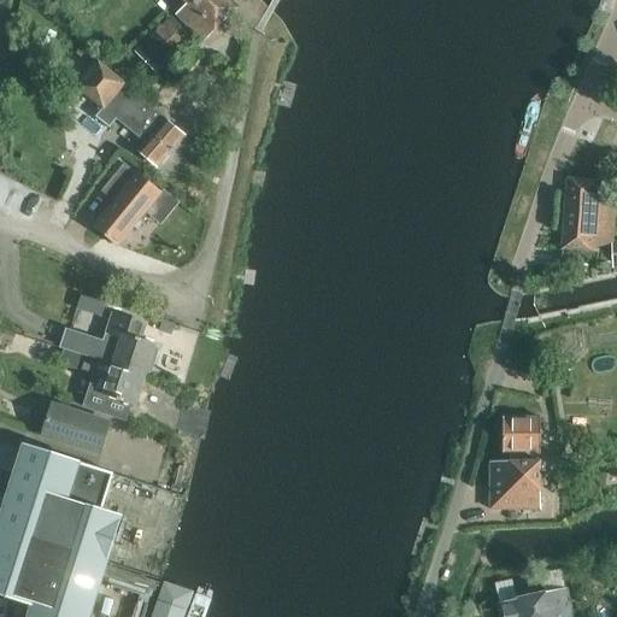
[(183,0),(187,4),(176,15),(204,42),(236,9),(228,0),(183,0)]
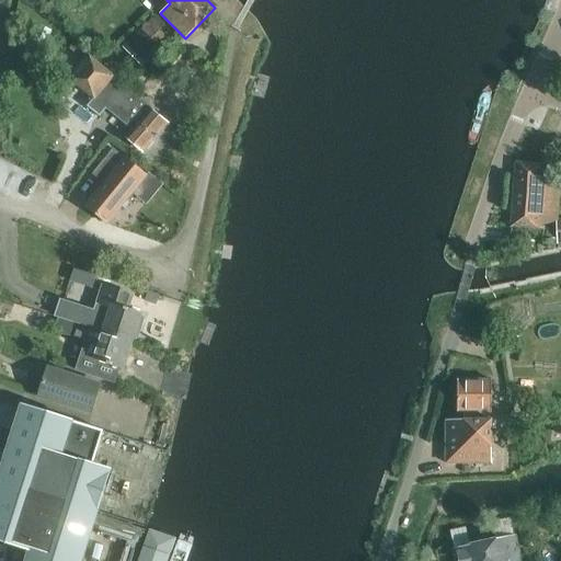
[(124,47),(142,66),(173,35),(155,16),(124,47)]
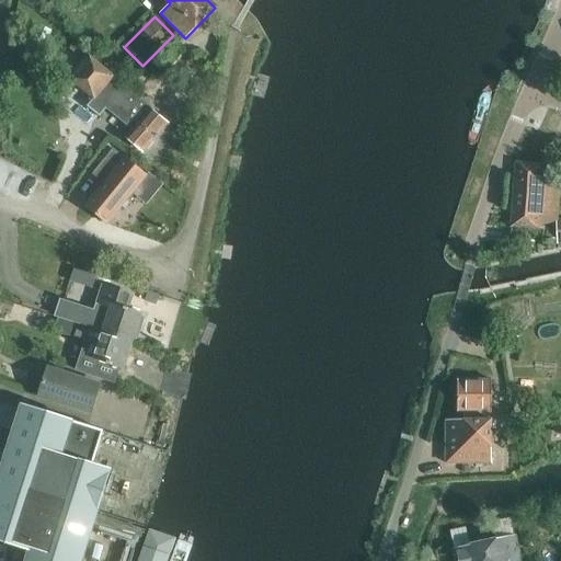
[(72,80),(94,100),(89,105),(100,114),(106,106),(133,128),(126,137),(142,151),(167,123),(91,58),(72,80)]
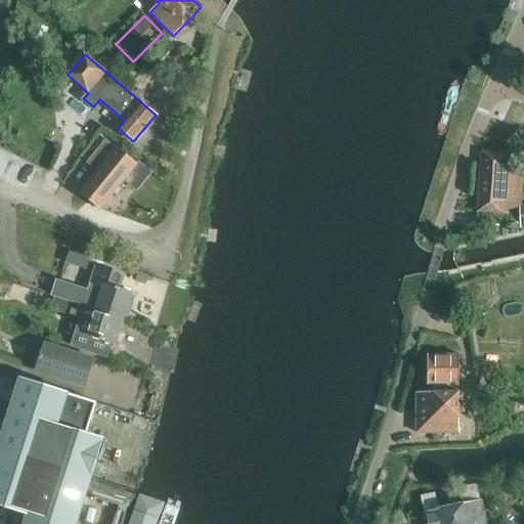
[(79,191),(100,210),(129,174),(113,161),(121,150),(104,137),(86,161),(96,170),(79,191)]
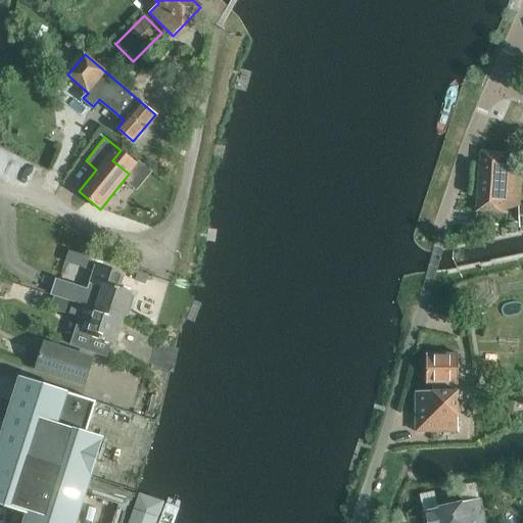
[(480,151),(475,211),(506,214),(511,154),(480,151)]
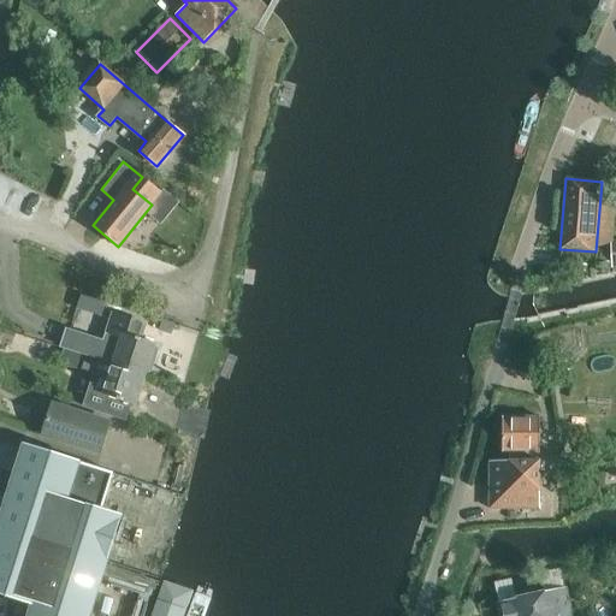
[(522,289),(521,294),(521,295),(533,292),(533,294),(560,289),(560,288),(572,285),(573,285),(614,278),(614,276),(615,274),(615,270),(612,271),(612,272),(572,280),(572,279),(558,282),(558,283),(533,289),(532,288),(522,289)]
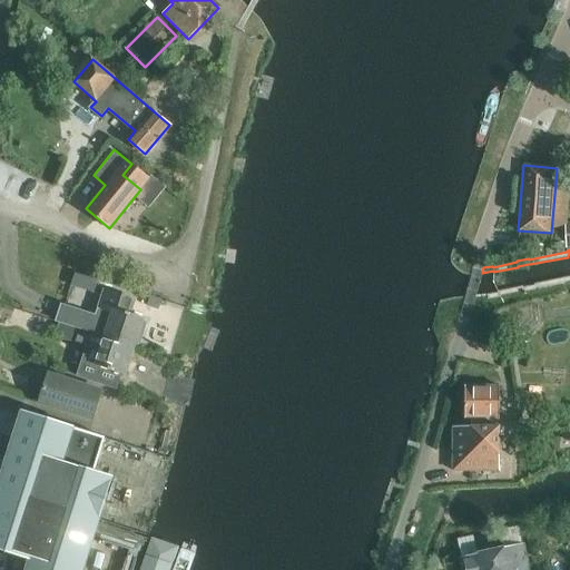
[(100,281),(104,267),(89,263),(85,276),(100,281)]
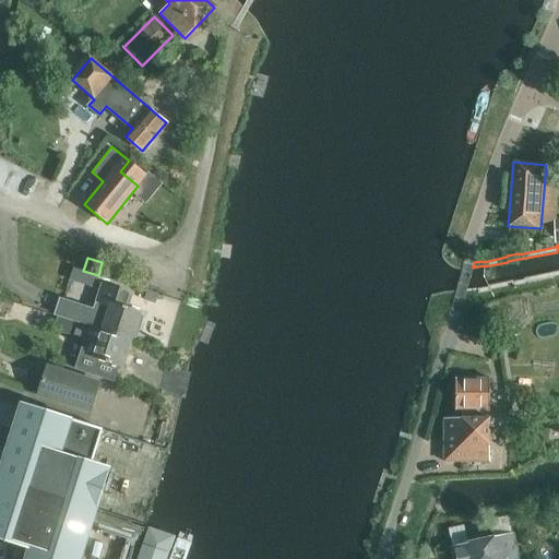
[(111,302),(107,318),(95,313),(91,325),(132,339),(135,328),(137,328),(141,326),(143,318),(141,314),(140,313),(141,311),(111,302)]
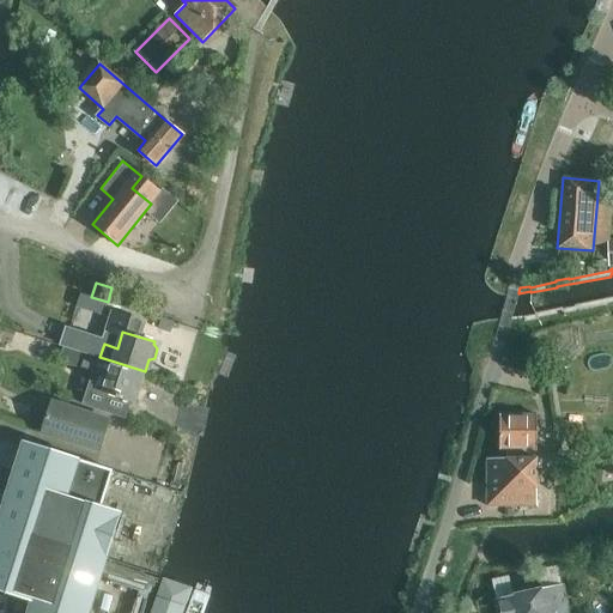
[(91,340),(87,353),(99,357),(104,344),(91,340)]
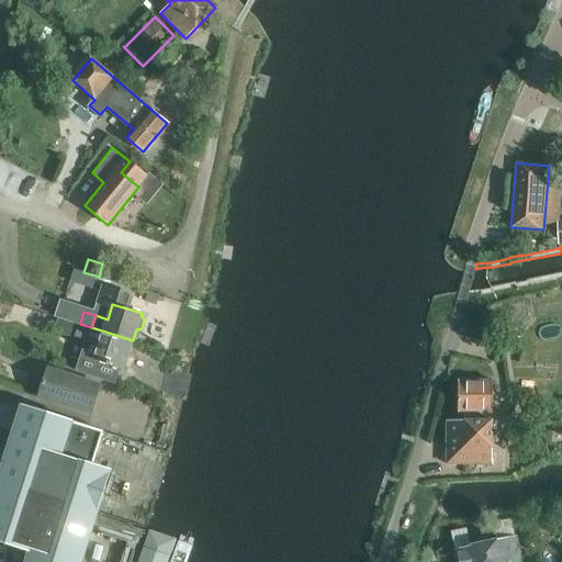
[(80,324),(75,338),(87,341),(91,327),(80,324)]
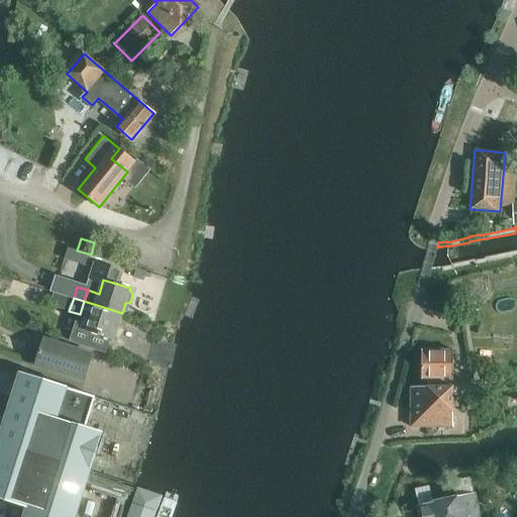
[(113,340),(122,313),(84,301),(80,314),(91,317),(87,332),(113,340)]
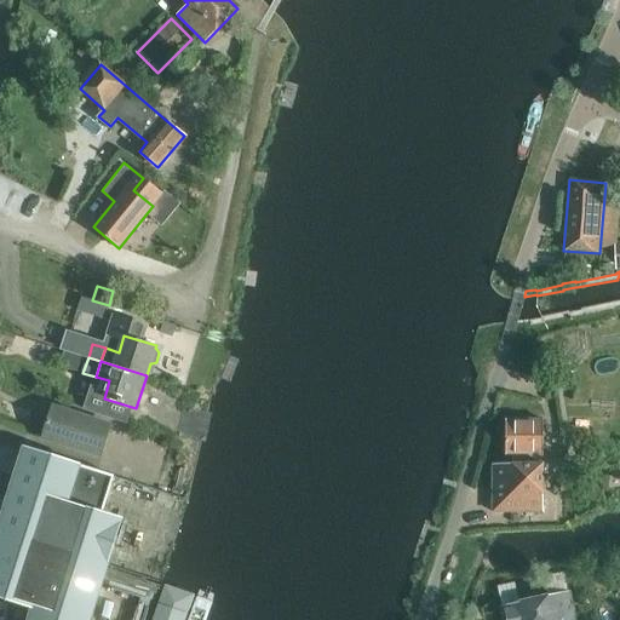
[(110,425),(52,407),(42,438),(101,457),(110,425)]
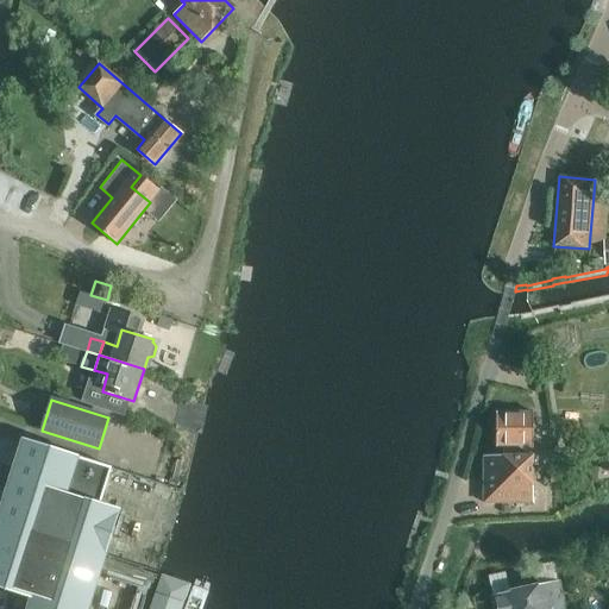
[(496,413),(496,447),(503,447),(525,447),(534,447),(534,413),(496,413)]
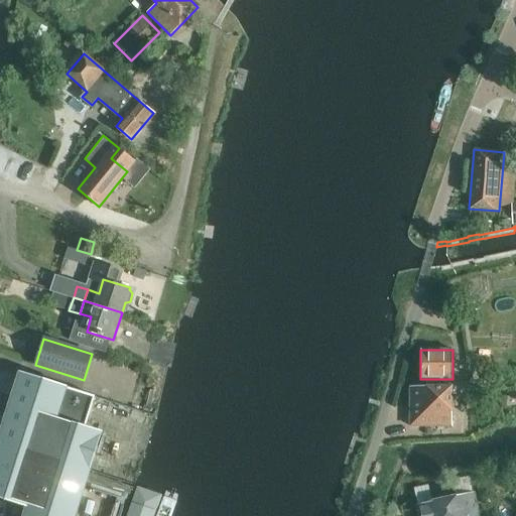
[(95,396),(20,373),(0,436),(0,444),(88,472),(101,431),(86,427),(95,396)]
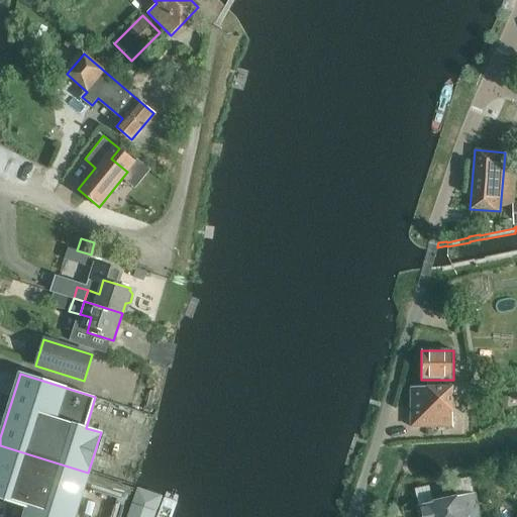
[(411,387),(411,426),(452,427),(452,387),(445,387),(445,380),(427,380),(427,387),(411,387)]
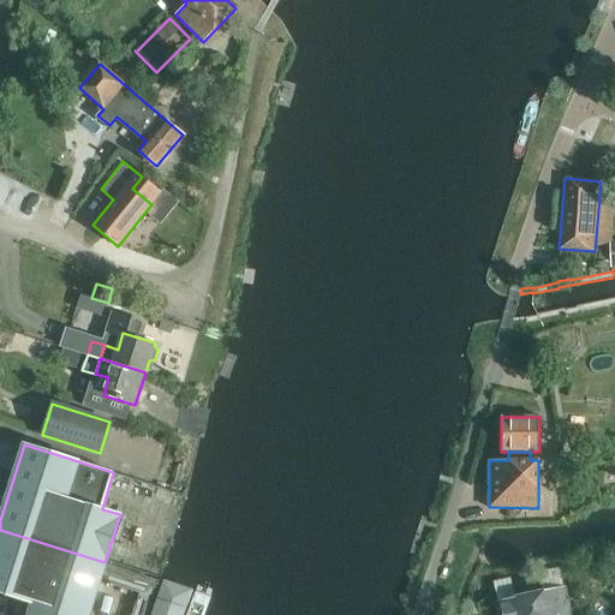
[(29,614),(88,614),(105,562),(0,530),(0,592),(33,603),(29,614)]
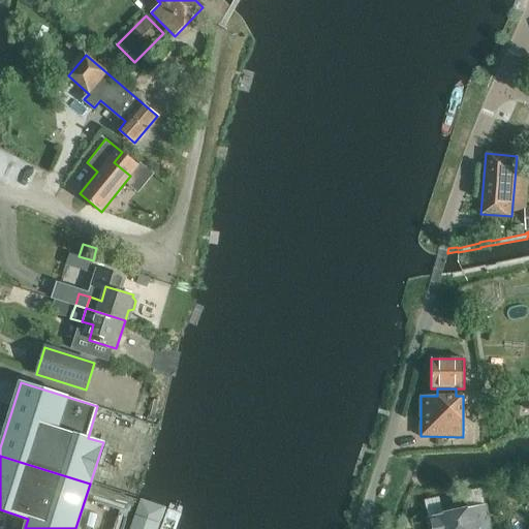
[(492,528),(488,505),(427,518),(429,528),(492,528)]
